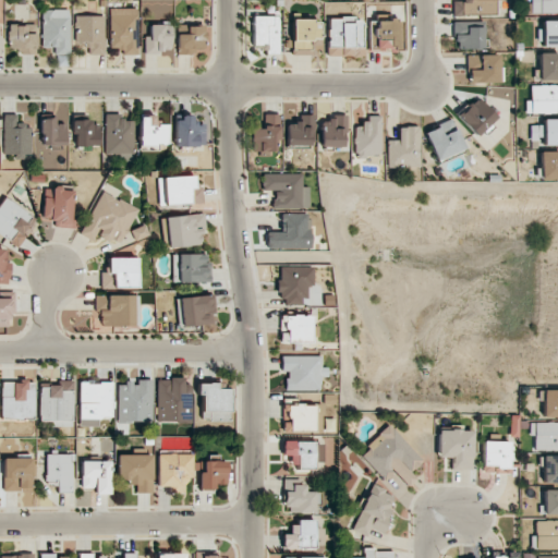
[(494,0),(463,0),(463,2),(452,1),(452,13),(494,14),(494,0)]
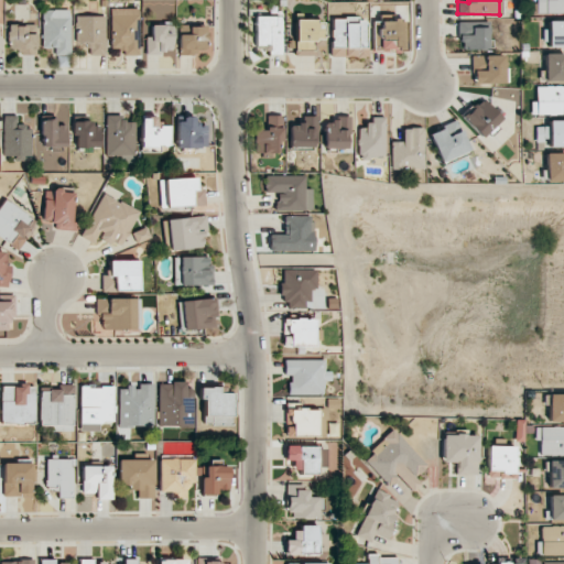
[(535,0),(535,13),(563,13),(563,0),(563,1),(562,0),(535,0)]
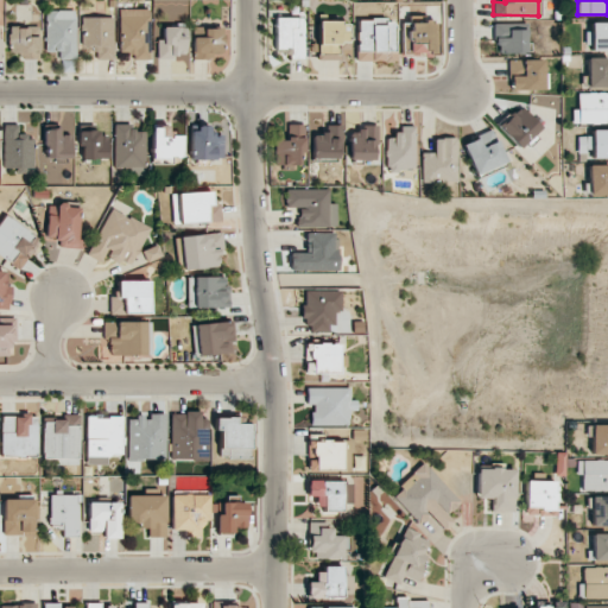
[(119,10),(120,56),(133,56),(133,59),(151,59),(150,8),(119,10)]
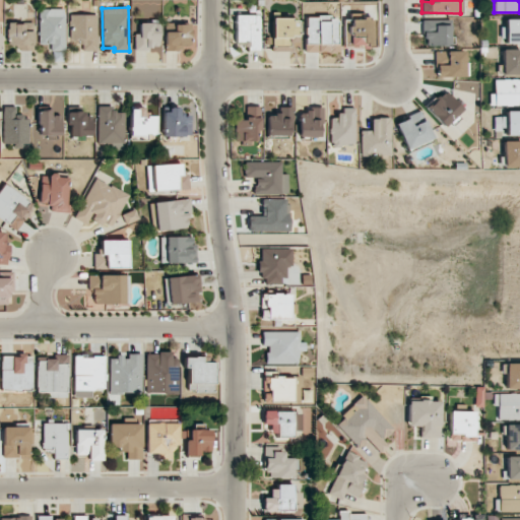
[(39,9),(39,45),(50,45),(50,51),(65,51),(65,8),(39,9)]
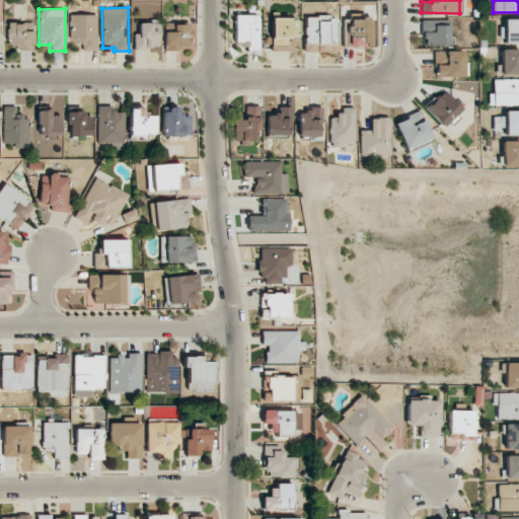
[(97,51),(97,14),(69,15),(70,39),(81,39),(81,51),(97,51)]
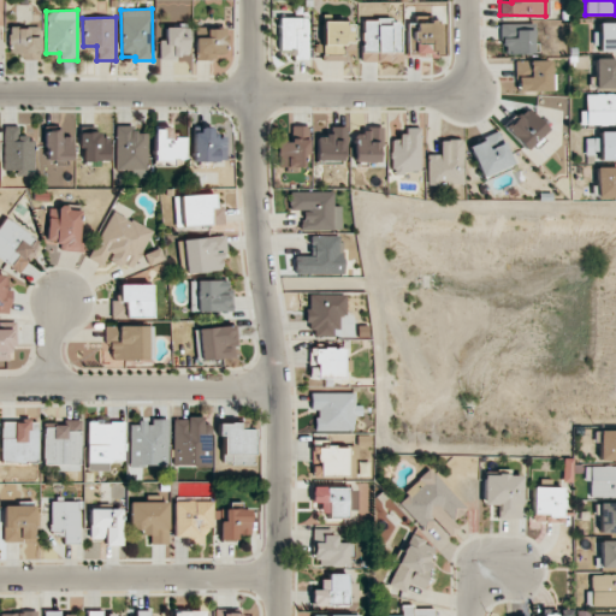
[(278,48),(295,48),(295,59),(307,59),(308,18),(279,18),(278,48)]
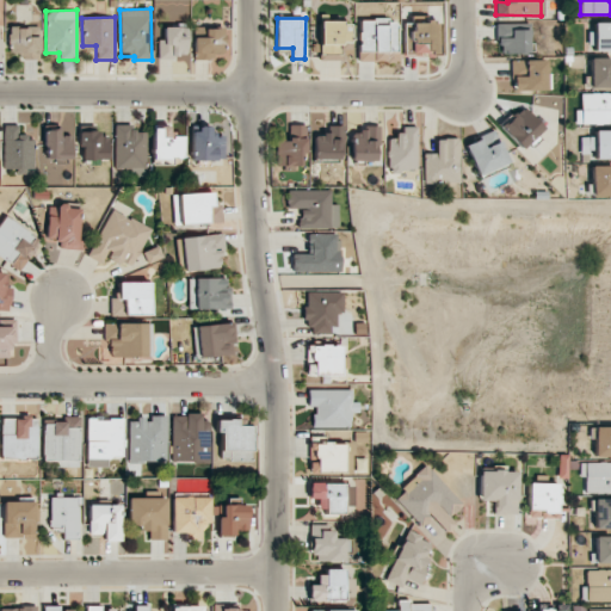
[(358,20),(359,62),(397,61),(397,19),(358,20)]
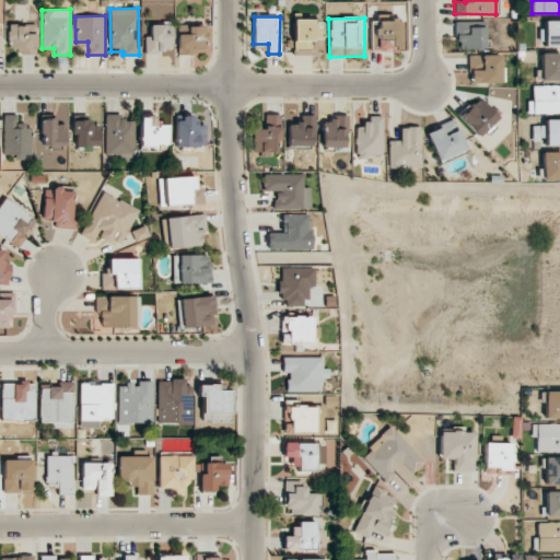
[(321,38),(321,20),(293,20),(292,55),(312,56),(312,38),(321,38)]
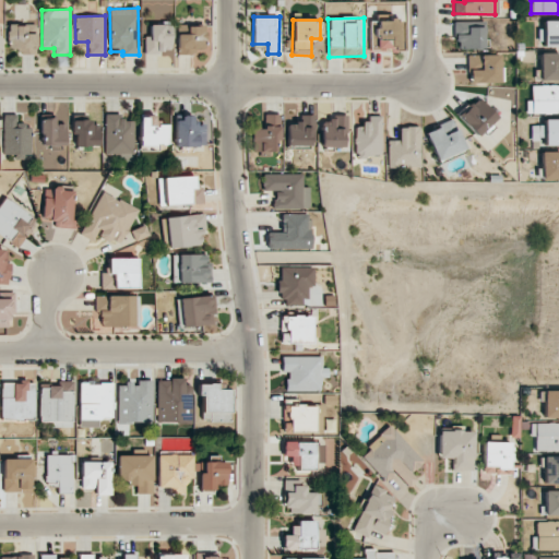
[(399,50),(399,21),(370,21),(369,49),(399,50)]
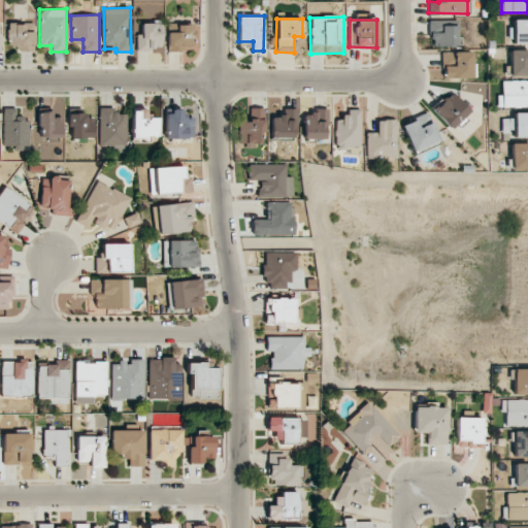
[(430,46),(457,45),(457,20),(430,21),(430,46)]
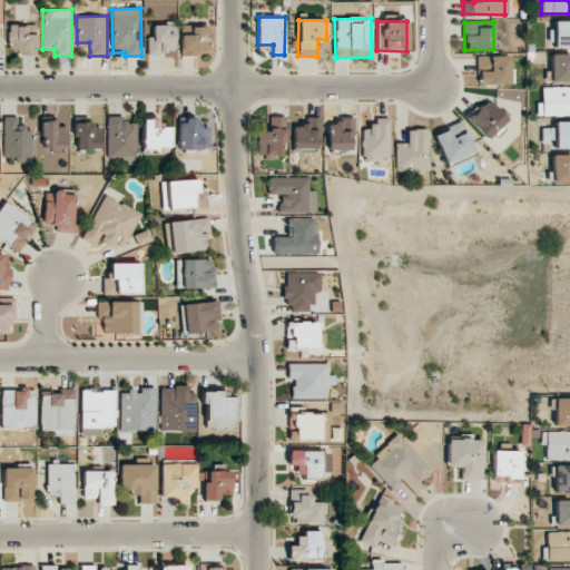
[(569,47),(569,21),(553,21),(553,48),(569,47)]
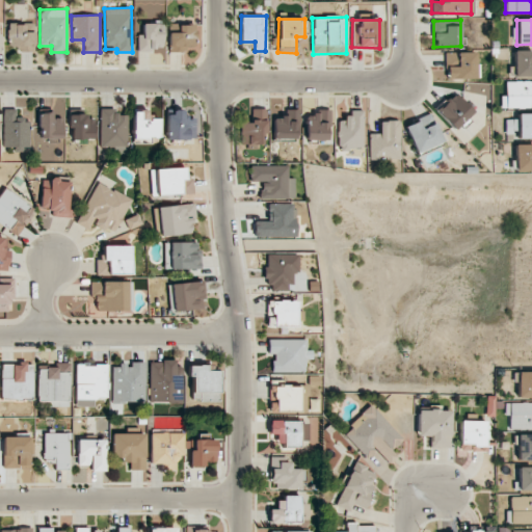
[(34,51),(33,23),(7,24),(7,45),(20,45),(20,52),(34,51)]
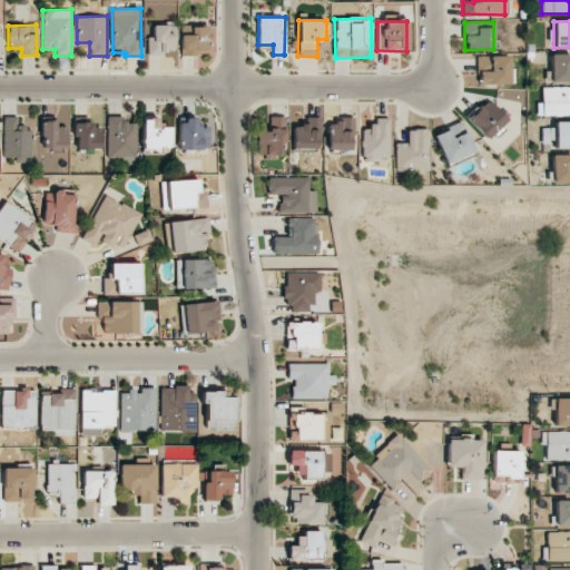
[(148,52),(175,52),(174,25),(153,25),(153,37),(147,37),(148,52)]
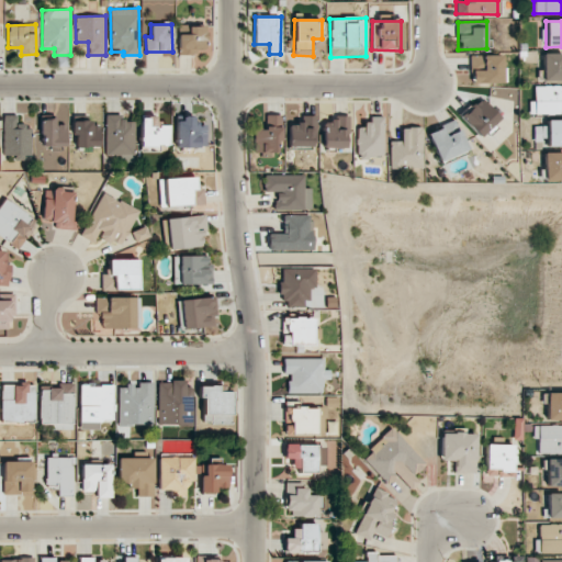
[(178,34),(179,54),(204,53),(204,26),(189,26),(189,34),(178,34)]
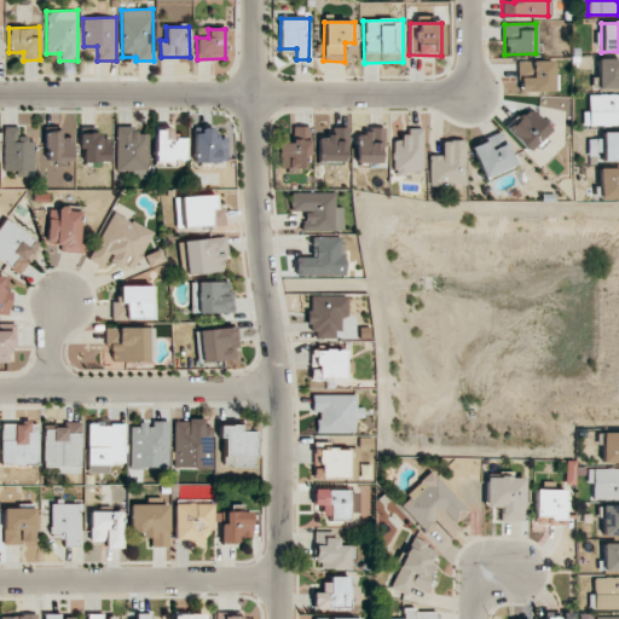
[(618,88),(618,59),(596,59),(595,88),(618,88)]
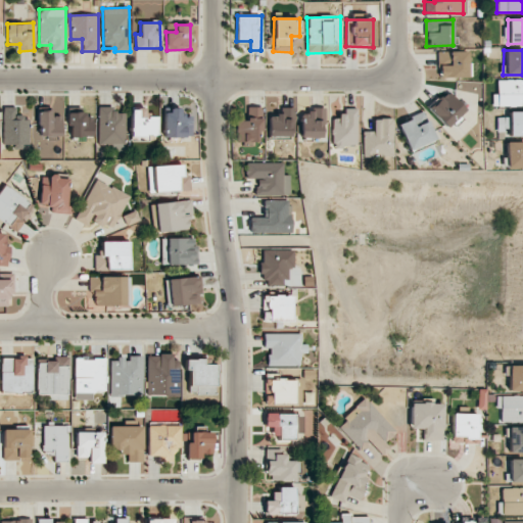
[(467,51),(437,52),(437,78),(467,78),(467,51)]
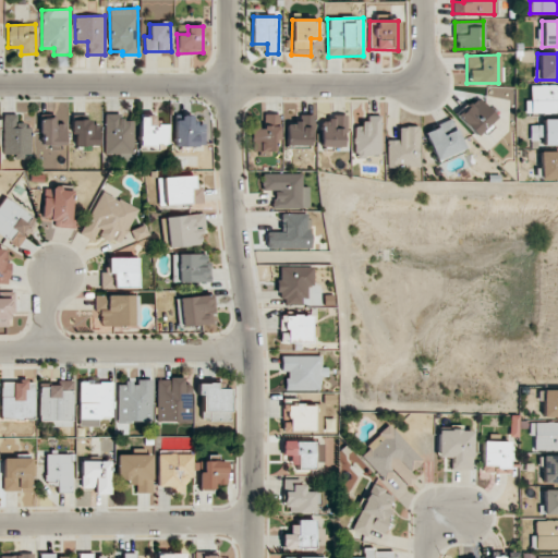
[(525,112),(557,112),(557,85),(531,85),(530,100),(526,100),(525,112)]
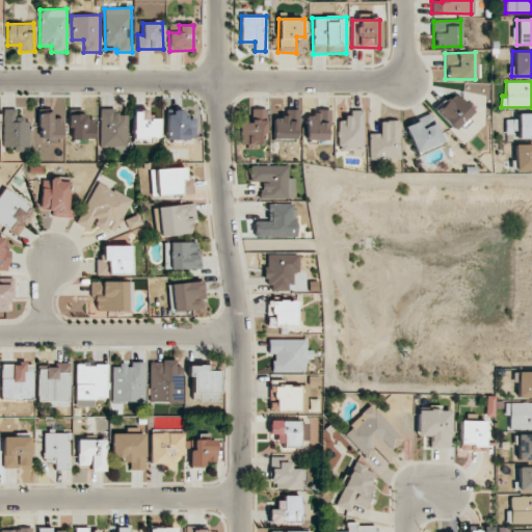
[(474,113),(455,92),(436,110),(455,131),(474,113)]
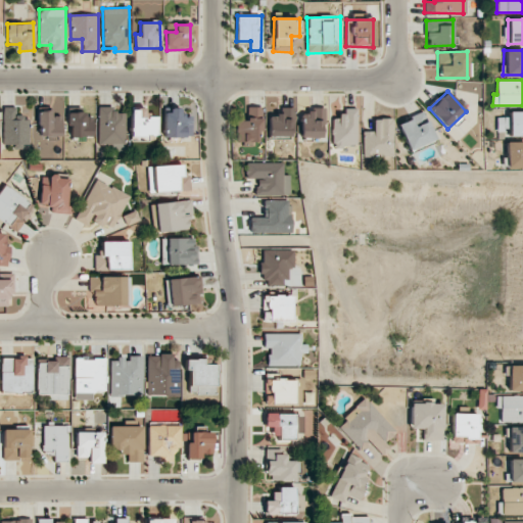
[(3,144),(27,145),(28,115),(15,115),(15,107),(4,107),(3,144)]
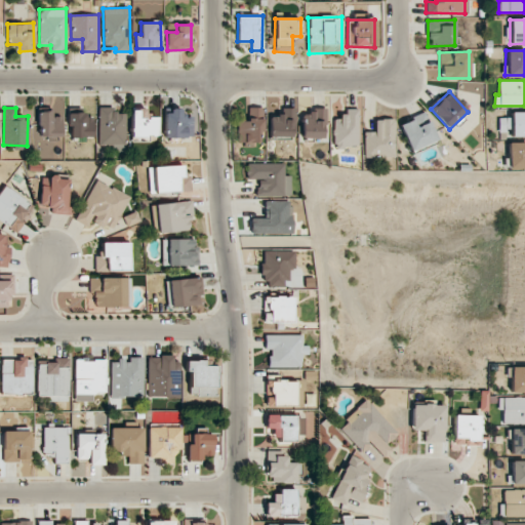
[(98,108),(98,146),(113,146),(112,152),(124,152),(125,109),(98,108)]
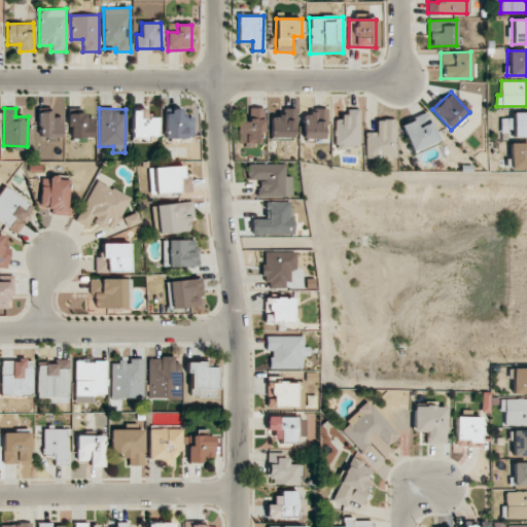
[(146,108),(131,108),(132,137),(157,136),(157,117),(146,117),(146,108)]
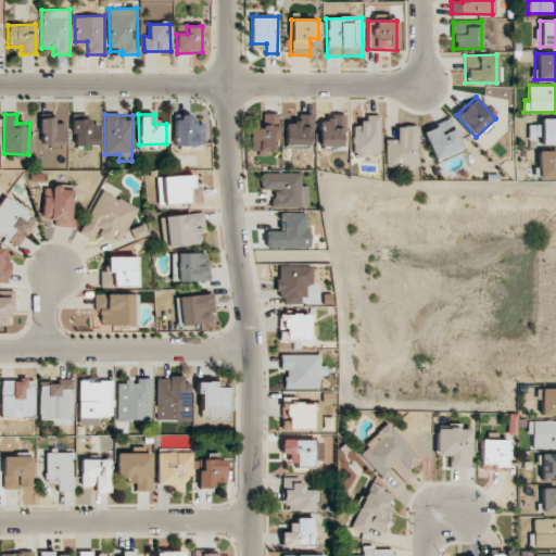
[(251,128),(252,152),(272,151),(270,140),(279,140),(278,114),(262,114),(263,128),(251,128)]
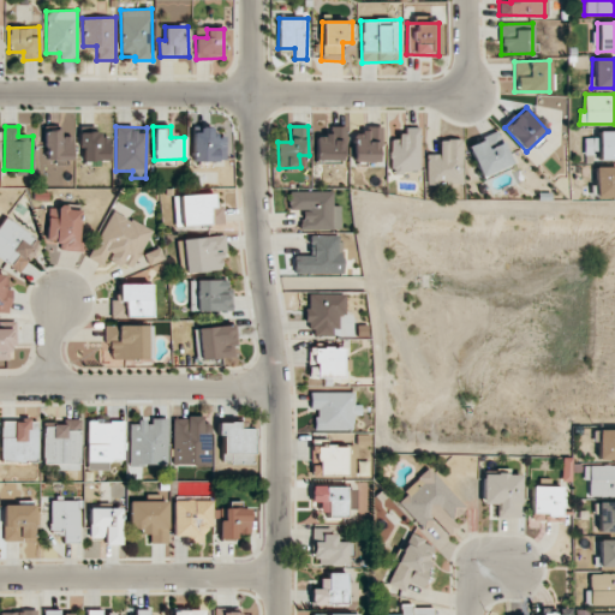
[(345,160),(346,127),(330,126),(330,136),(316,136),(315,159),(345,160)]
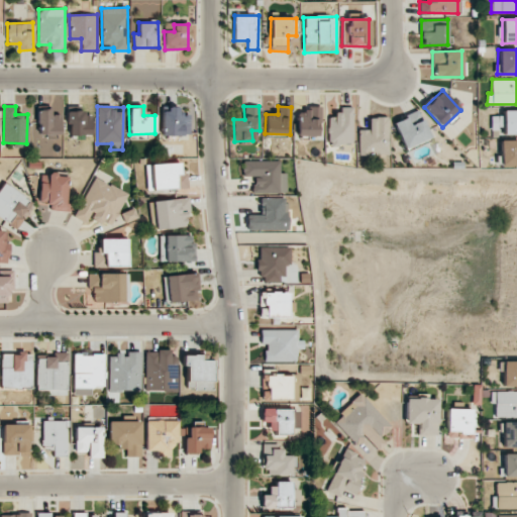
[(61,114),(50,115),(50,107),(36,107),(37,135),(61,134),(61,114)]
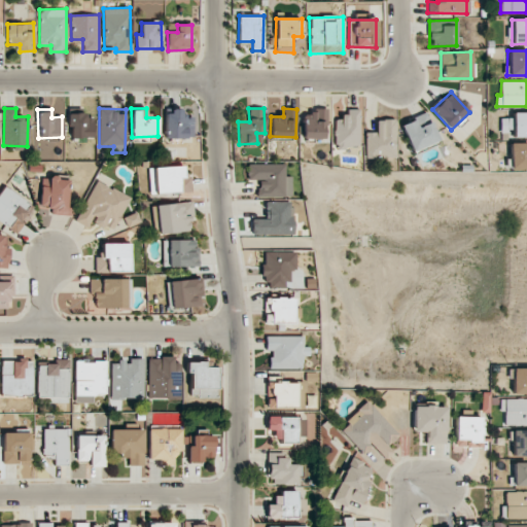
[(325,109),(303,109),(303,139),(325,139),(325,109)]
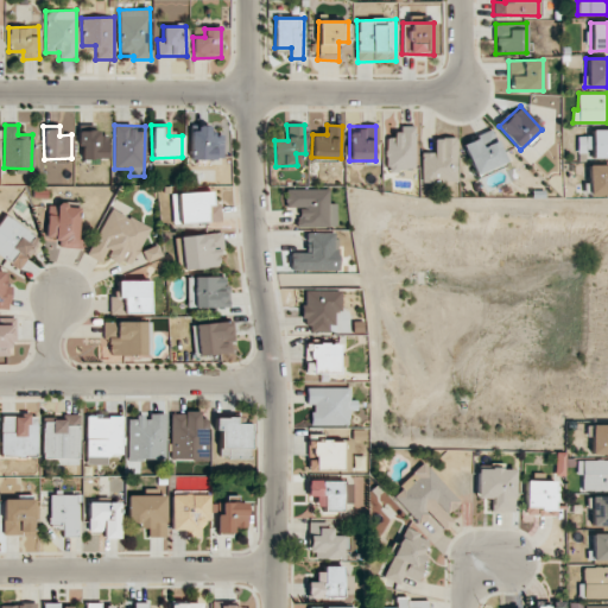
[(387,138),(386,170),(415,171),(416,126),(396,126),(396,138),(387,138)]
